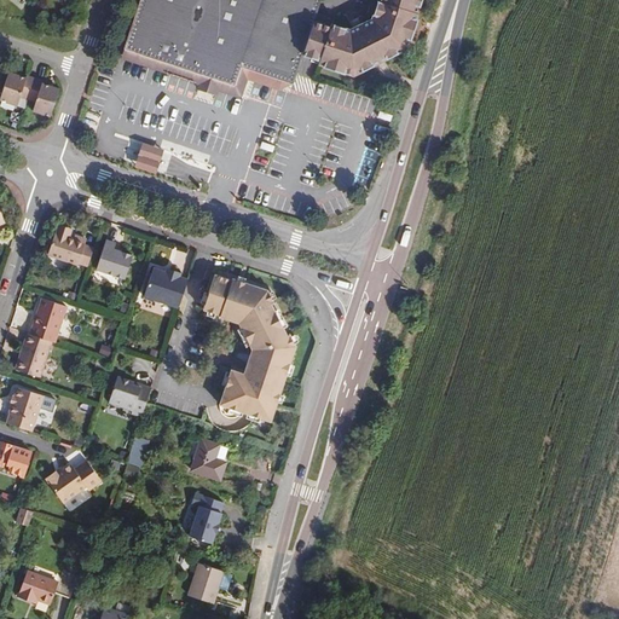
[(316,27),(323,0),(143,0),(127,50),(238,86),(246,68),(295,86),(299,77),(305,61),(316,27)]
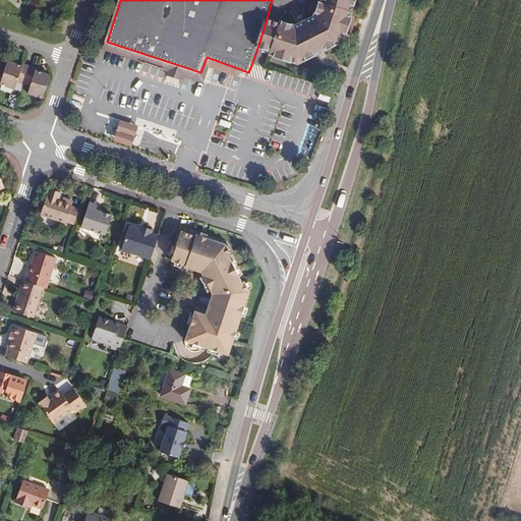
[(347,45),(357,14),(355,14),(359,0),(326,0),(325,4),(323,3),(317,18),(315,24),(305,31),(301,30),(287,24),(285,24),(284,26),(277,24),(268,53),(274,55),(274,58),(303,68),(307,66),(305,63),(341,44),(342,47),(347,45)]
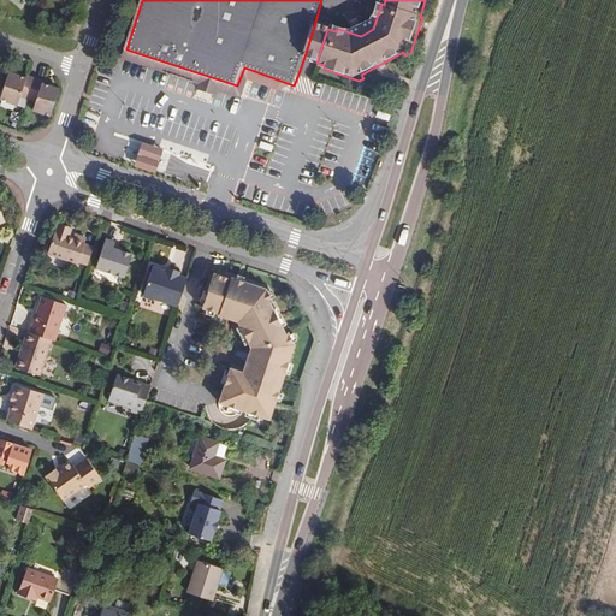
[(361,36),(373,29),(375,22),(347,27),(342,19),(335,25),(339,29),(356,35),(361,36)]
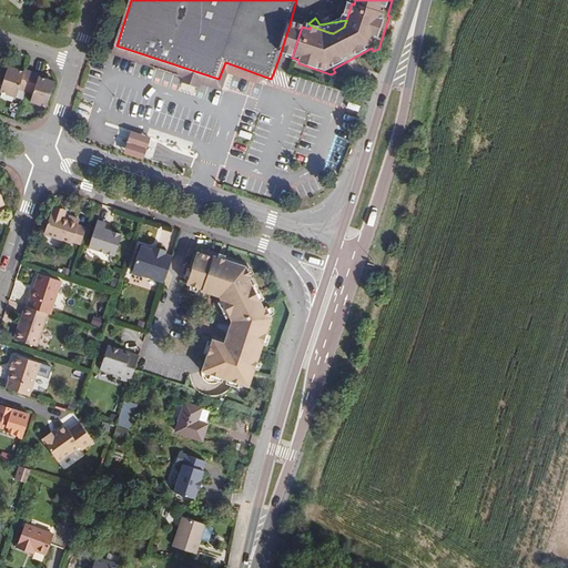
[(51,23),(47,37),(57,41),(61,27),(51,23)]
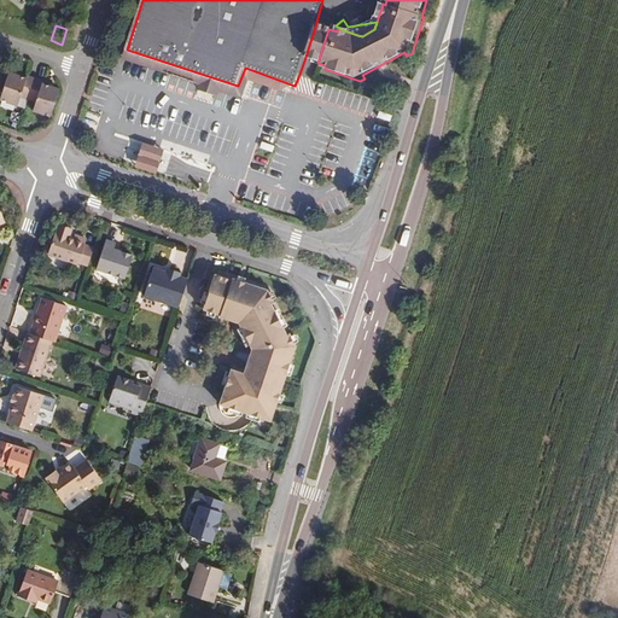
[(318,63),(328,29),(315,27),(304,60),(318,63)]
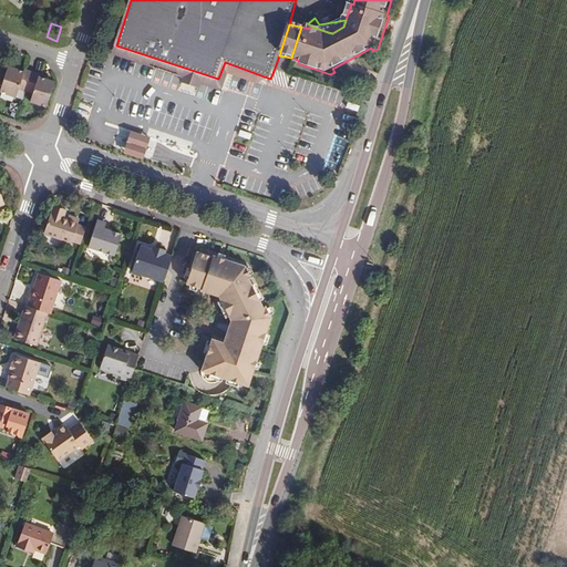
[(218,79),(116,45),(113,55),(182,78),(179,90),(197,93),(202,85),(224,91),(218,79)]
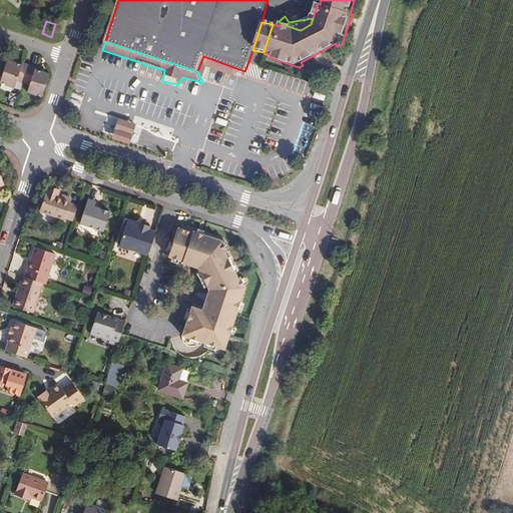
[(244,71),(203,56),(197,71),(202,82),(208,65),(242,77),(244,71)]
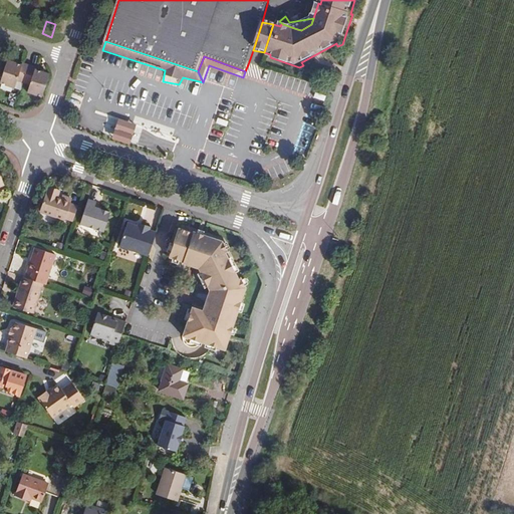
[(8,58),(0,80),(15,85),(17,78),(29,82),(27,89),(41,94),(49,72),(35,67),(35,64),(23,60),(22,62),(8,58)]
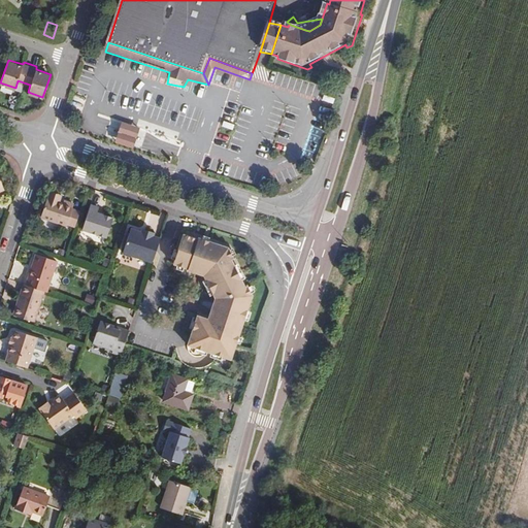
[(87,96),(93,80),(83,76),(76,92),(87,96)]
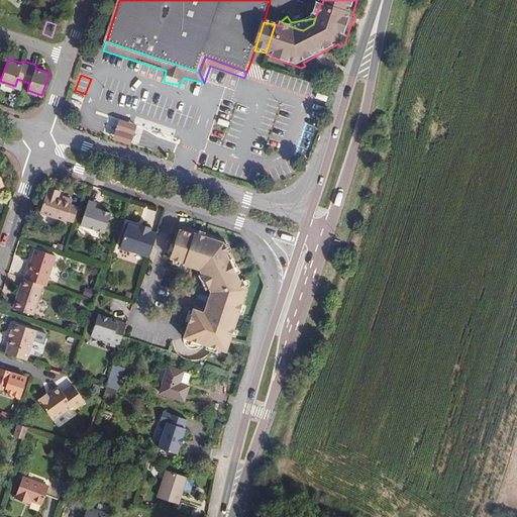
[(73,95),(71,109),(81,111),(83,97),(73,95)]
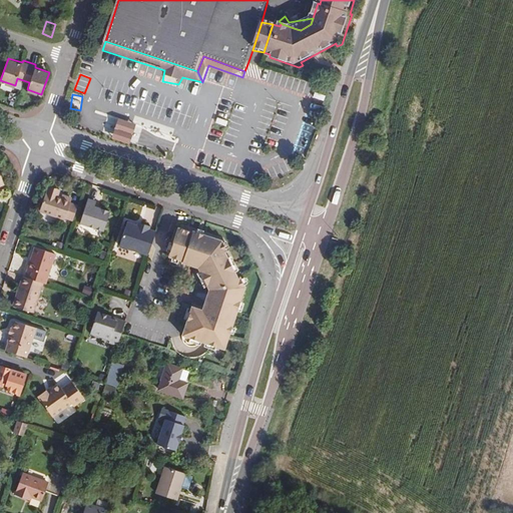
[(114,131),(111,139),(144,149),(147,142),(150,131),(117,122),(114,131)]
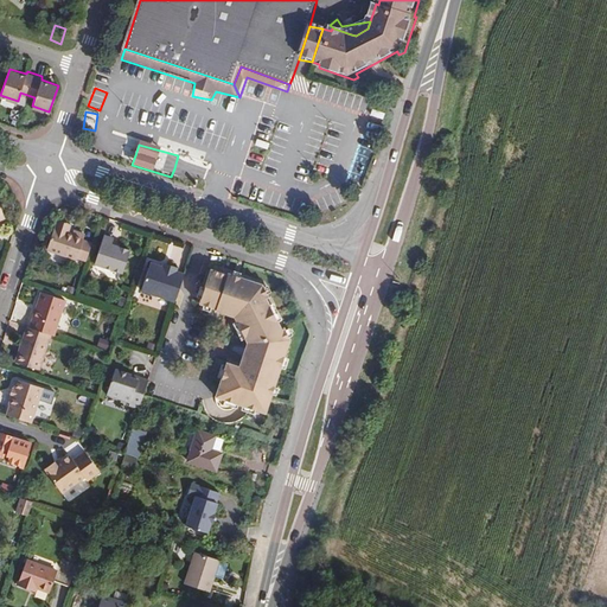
[(84,261),(90,243),(82,241),(82,240),(83,237),(83,236),(72,232),(71,235),(65,234),(68,228),(56,223),(53,229),(52,230),(45,250),(75,260),(76,259),(84,261)]
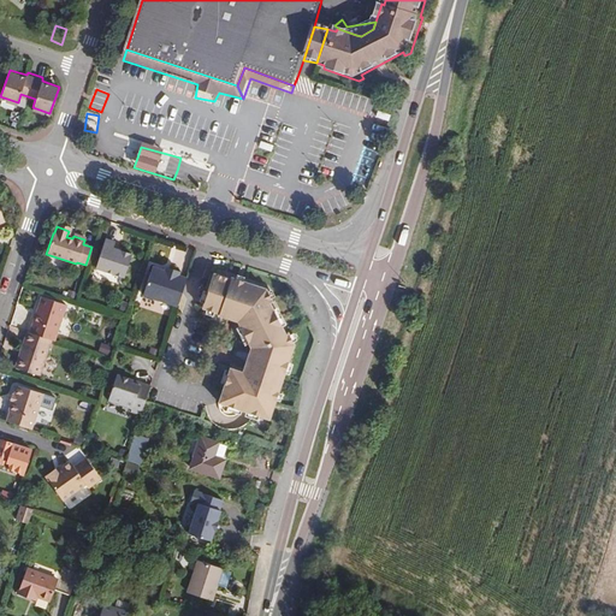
[(124,277),(132,254),(120,250),(113,248),(114,244),(116,242),(106,238),(96,267),(124,277)]
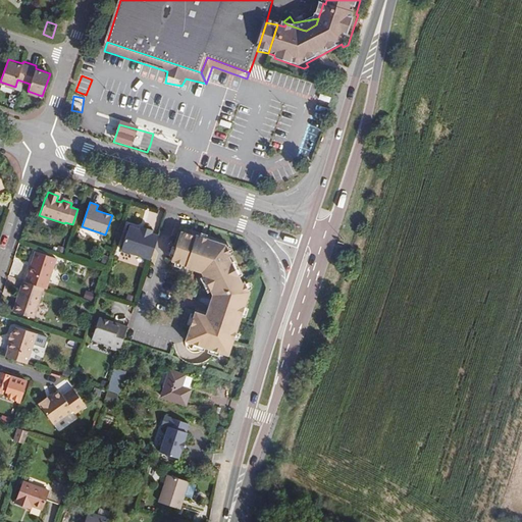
[(155,261),(163,238),(157,236),(157,232),(146,228),(145,231),(135,227),(126,252),(155,261)]
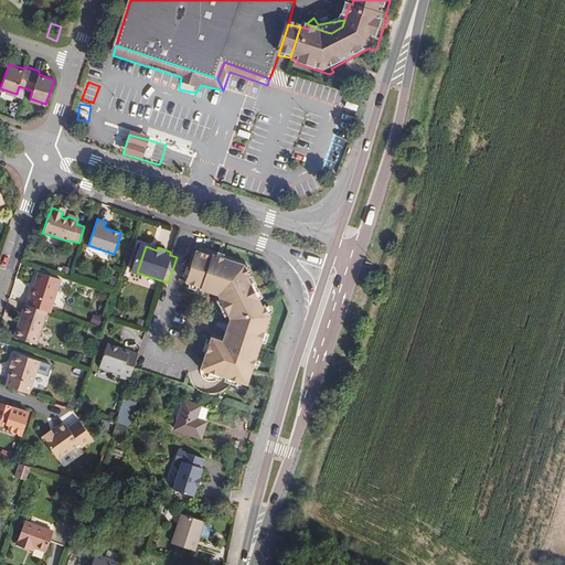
[(217,341),(206,374),(253,390),(275,321),(269,310),(267,311),(252,283),(255,281),(249,270),(217,259),(217,262),(202,257),(191,288),(206,292),(205,295),(221,299),(224,298),(237,326),(235,328),(228,345),(217,341)]
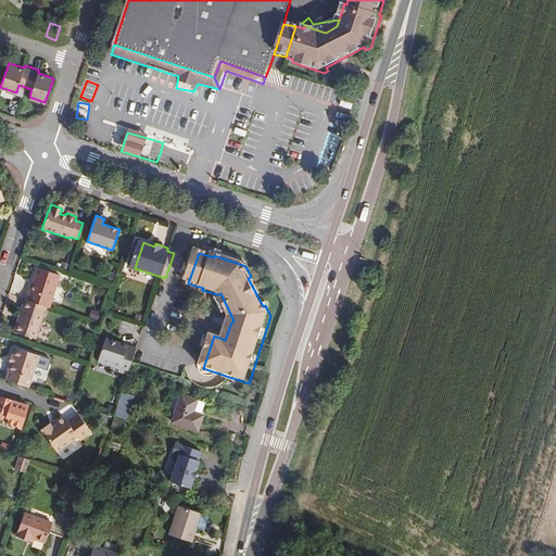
[(49,304),(60,273),(38,265),(27,298),(47,304),(49,304)]
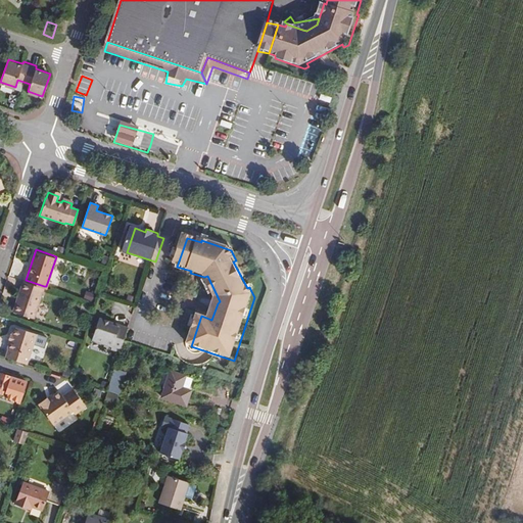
[(34,316),(44,286),(26,280),(24,279),(13,310),(34,316)]
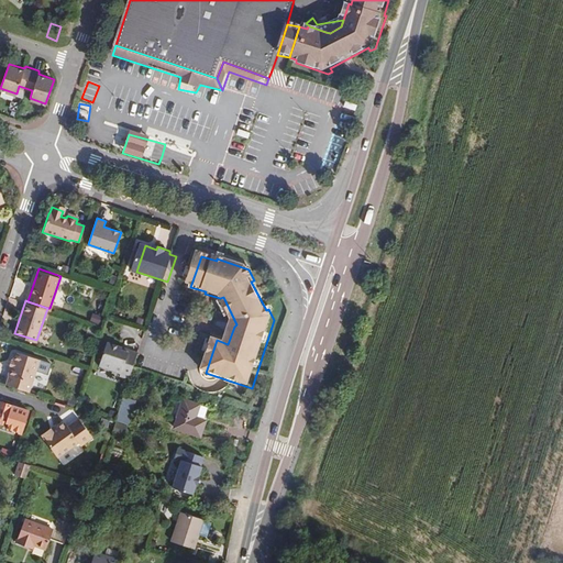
[(94,315),(91,322),(102,324),(105,317),(94,315)]
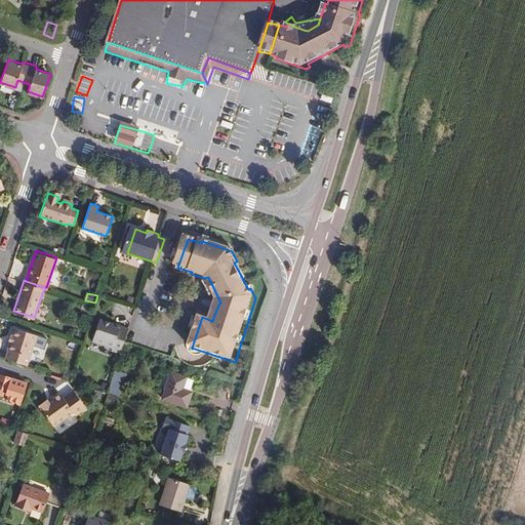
[(123,341),(128,328),(119,325),(118,328),(112,326),(113,323),(99,319),(92,340),(112,347),(111,350),(120,353),(123,341)]
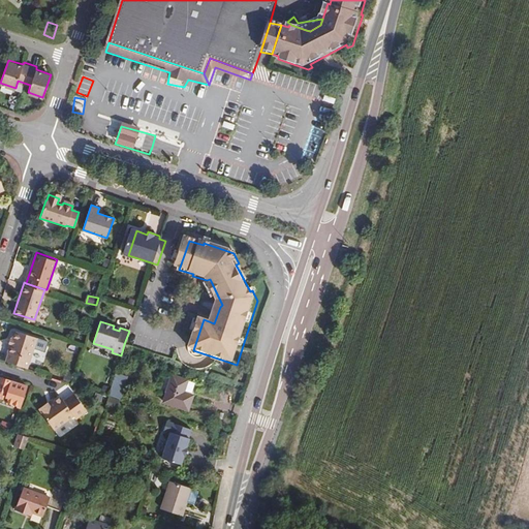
[(25,367),(35,337),(13,330),(10,338),(8,345),(6,351),(6,352),(4,360),(25,367)]
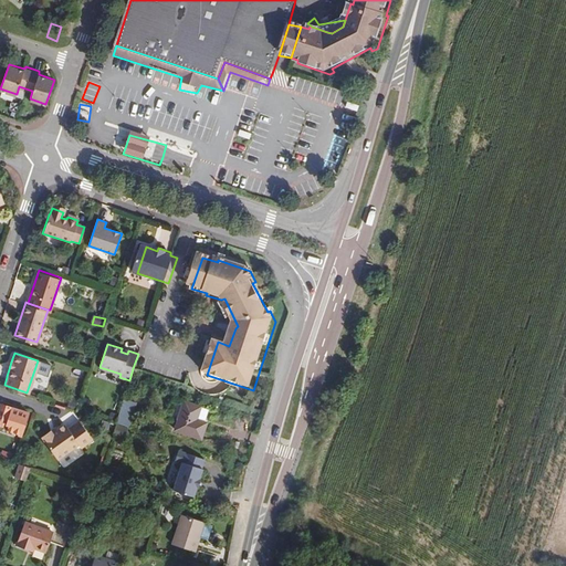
[(132,419),(136,402),(126,399),(116,427),(122,428),(126,417),(132,419)]
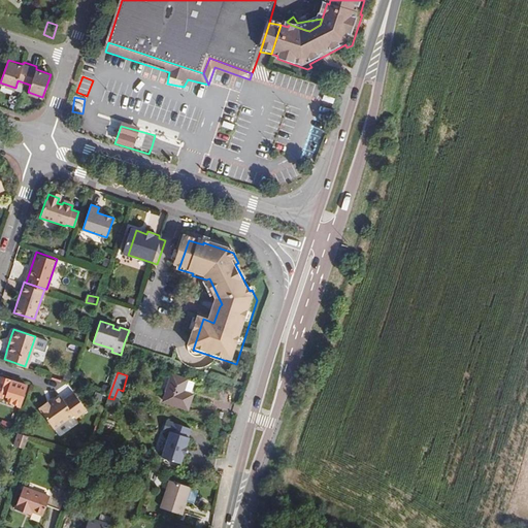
[(27,385),(0,375),(0,395),(2,396),(5,395),(8,395),(7,398),(21,402),(23,396),(27,385)]
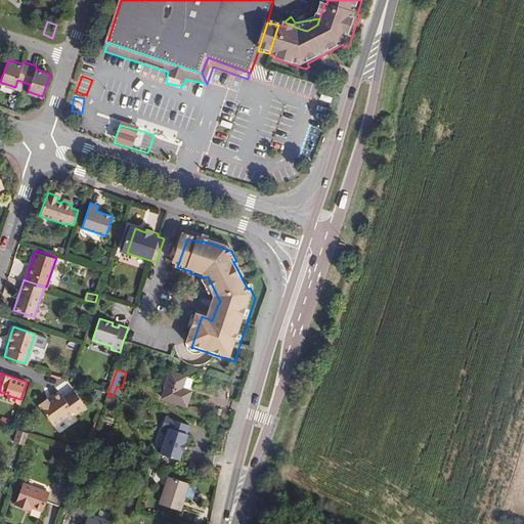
[(186,406),(191,391),(188,390),(181,388),(185,377),(171,373),(163,398),(186,406)]
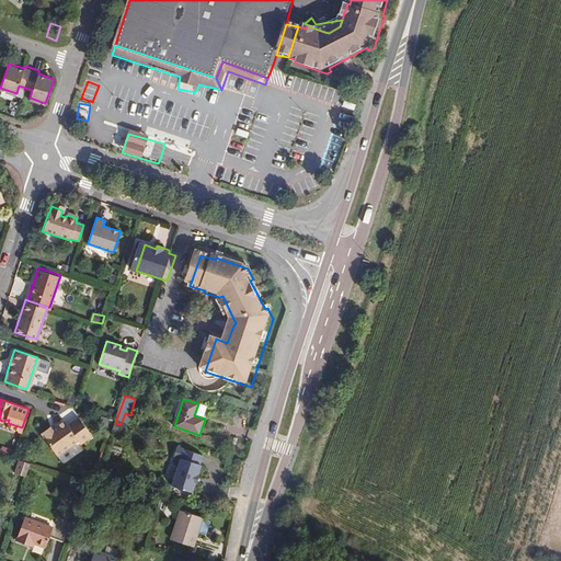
[(202,418),(206,407),(198,403),(194,415),(202,418)]
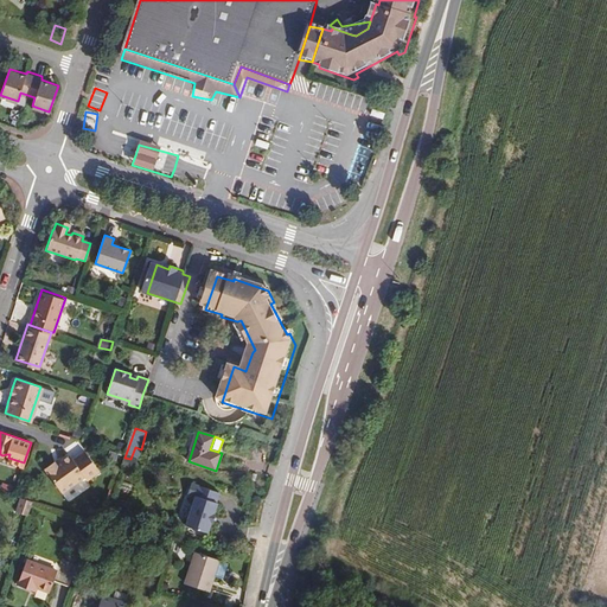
[(138,461),(141,449),(135,447),(131,459),(138,461)]
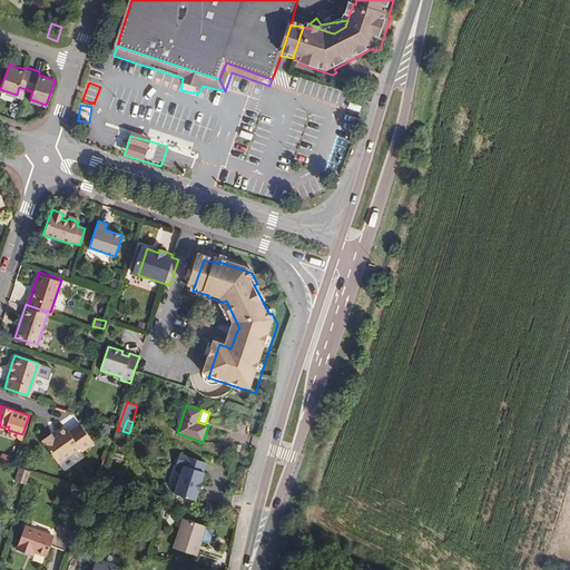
[(81,451),(92,442),(79,423),(68,431),(65,426),(58,432),(52,435),(50,433),(42,440),(58,462),(79,448),(81,451)]
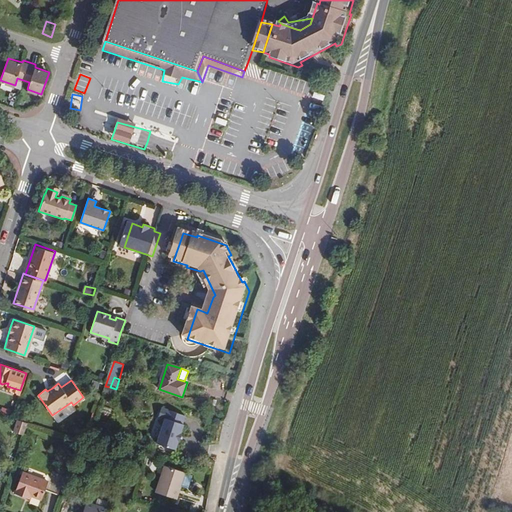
[(160,407),(158,414),(165,416),(156,443),(175,449),(178,440),(179,440),(182,433),(180,432),(183,423),(182,422),(184,415),(160,407)]
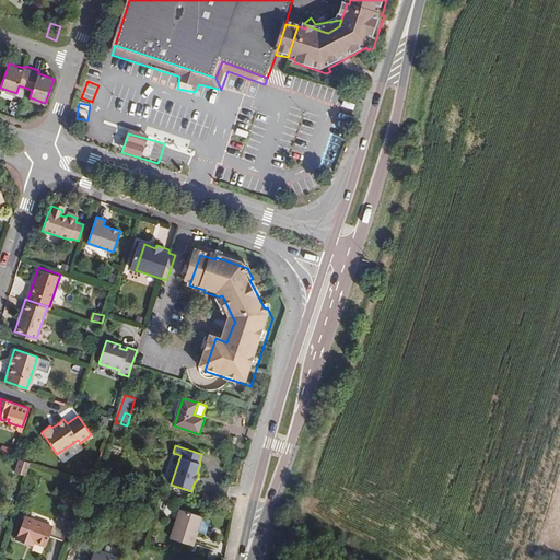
[(24,476),(28,462),(19,458),(13,473),(24,476)]
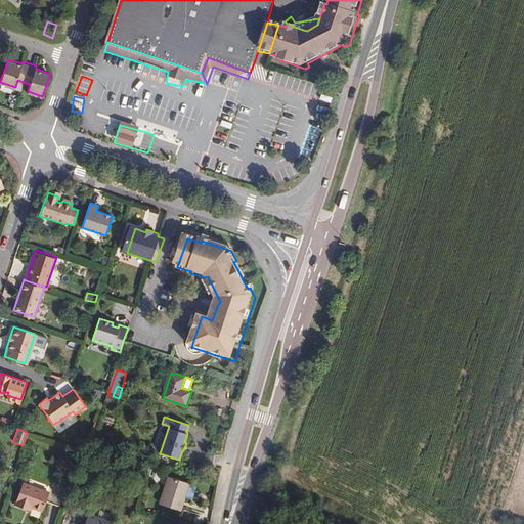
[(169,476),(160,503),(182,511),(186,496),(193,499),(198,485),(169,476)]
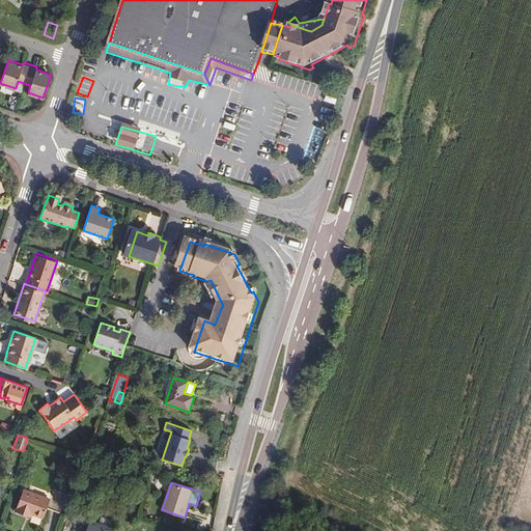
[(59,510),(66,491),(52,486),(49,497),(22,488),(15,511),(27,515),(28,511),(32,512),(43,516),(46,506),(59,510)]
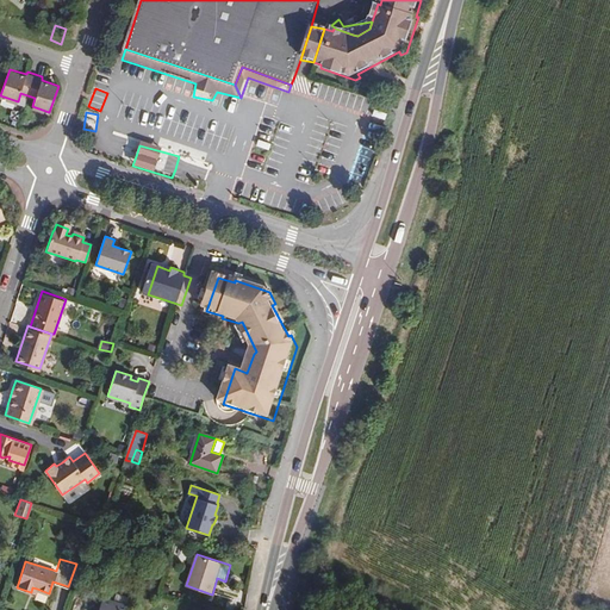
[(103,598),(98,609),(125,609),(126,607),(103,598)]
